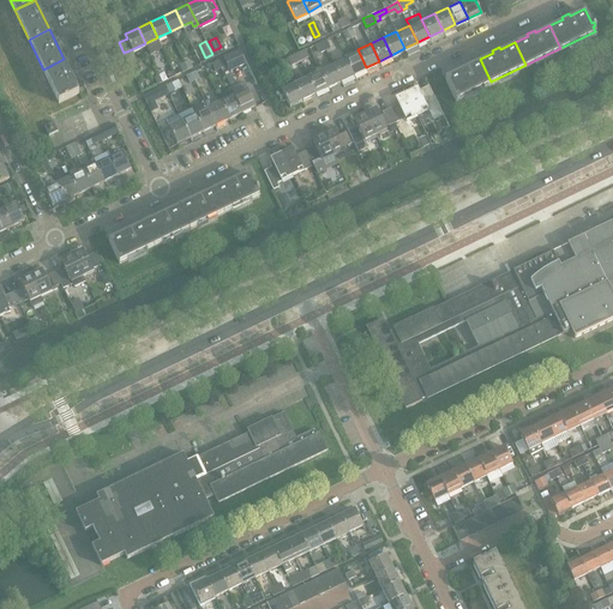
[(239,47),(223,54),(229,67),(245,60),(239,47)]
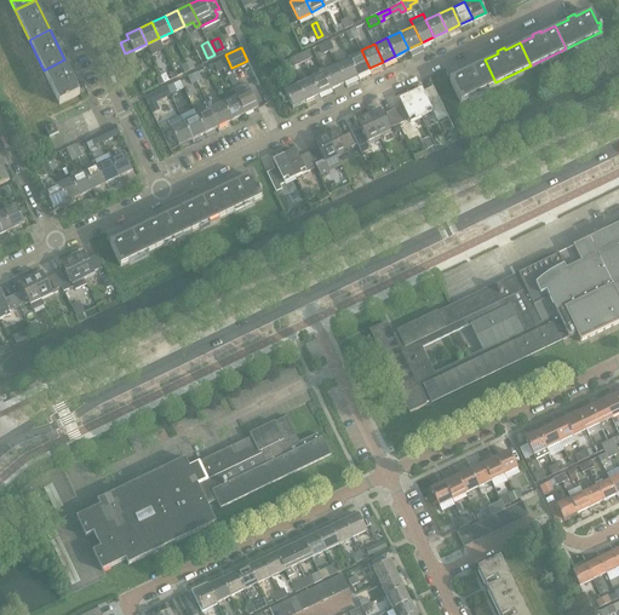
[(307,47),(298,51),(302,58),(310,55),(307,47)]
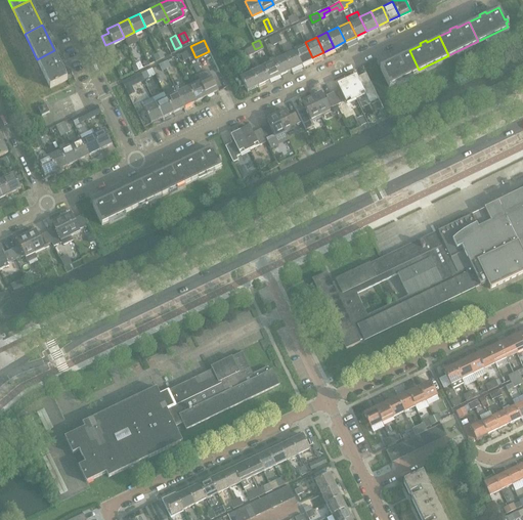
[(305,42),(295,48),(301,62),(312,57),(305,42)]
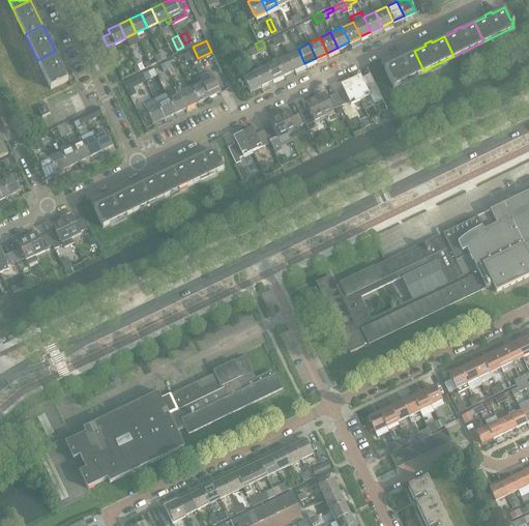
[(255,44),(248,47),(252,53),(258,50),(255,44)]
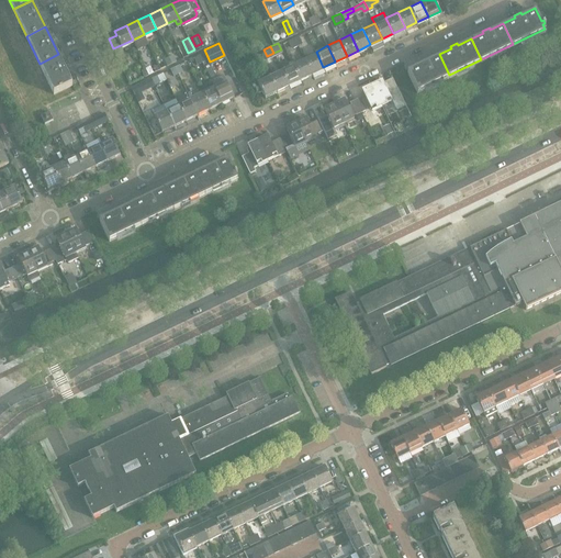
[(316,52),(304,57),(312,73),(323,67),(316,52)]
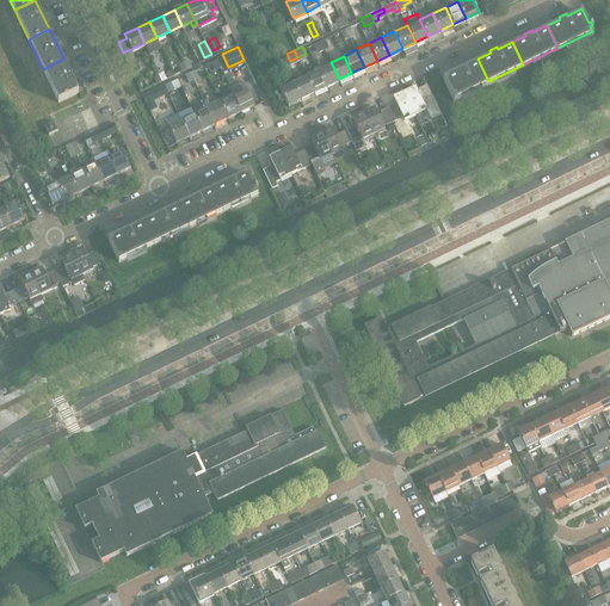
[(63,59),(43,69),(57,99),(78,90),(63,59)]
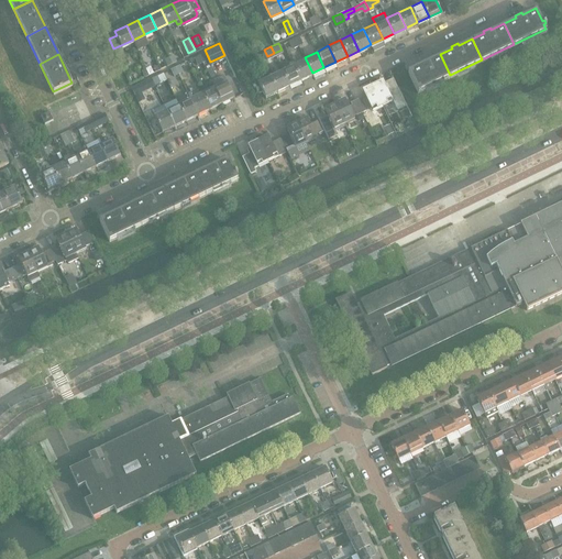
[(420,64),(407,69),(417,90),(450,75),(440,54),(427,61),(426,58),(419,62),(420,64)]
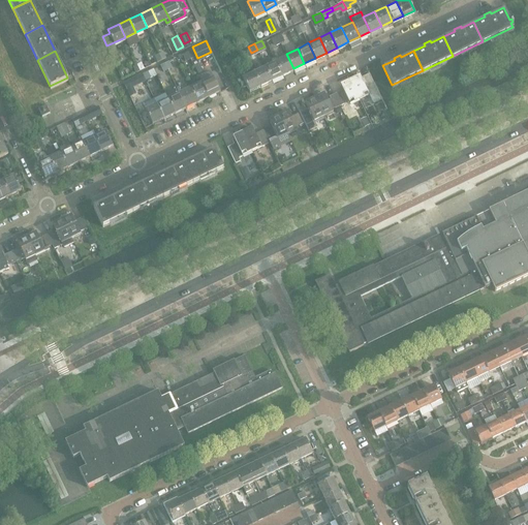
[(286,54),(275,59),(282,73),(293,68),(286,54)]
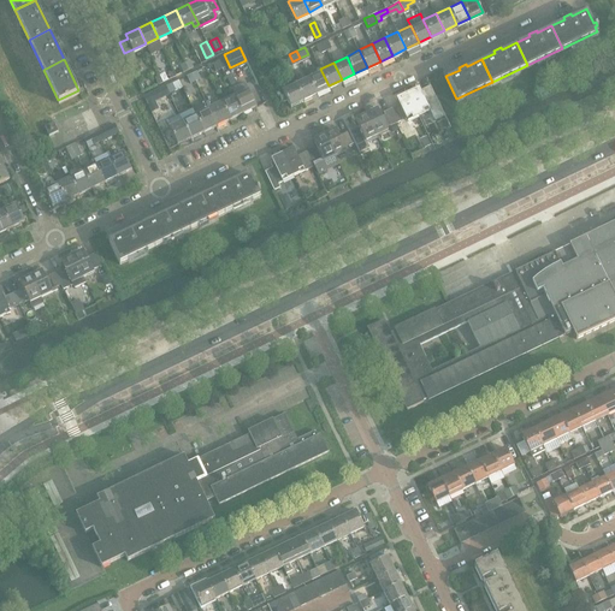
[(320,69),(308,75),(317,92),(329,85),(320,69)]
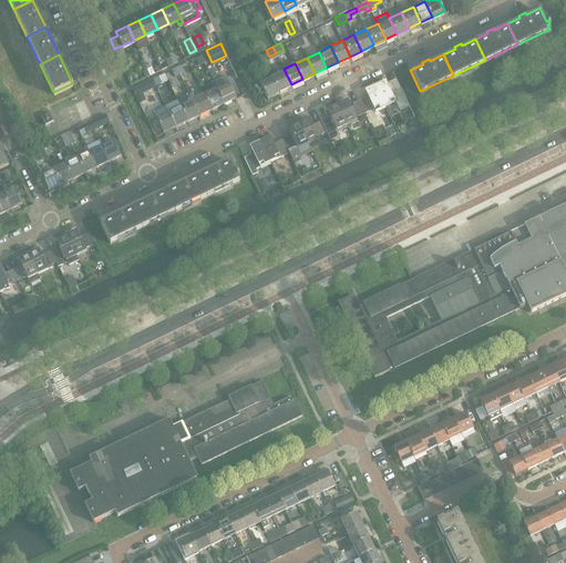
[(284,69),(271,74),(279,90),(291,84),(284,69)]
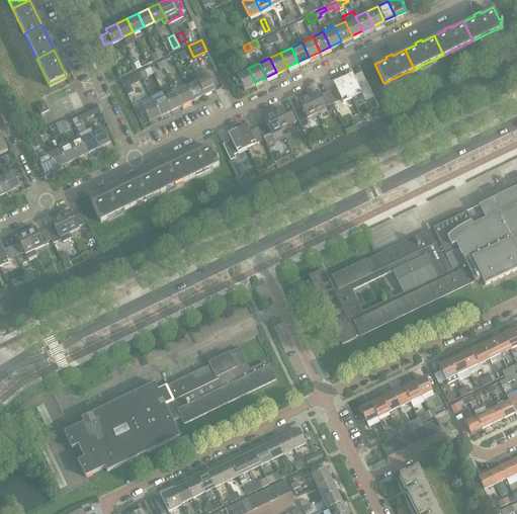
[(248,68),(237,73),(244,88),(255,82),(248,68)]
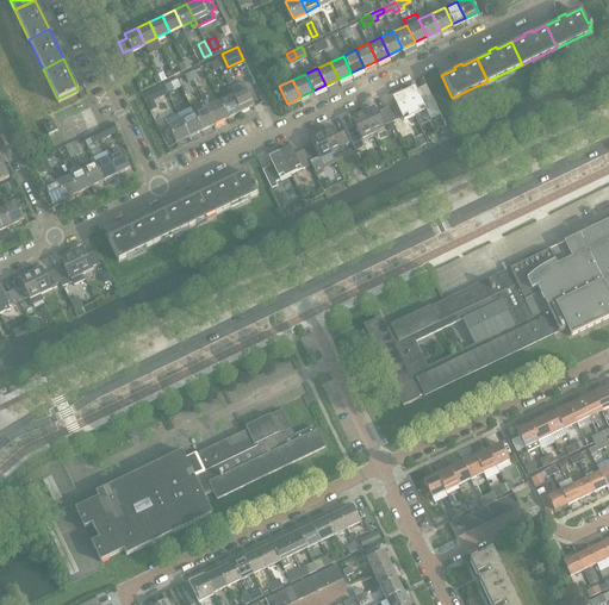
[(414,85),(403,89),(414,111),(424,106),(426,105),(430,114),(439,111),(439,112),(440,112),(426,81),(424,82),(426,85),(416,89),(415,86),(414,85)]
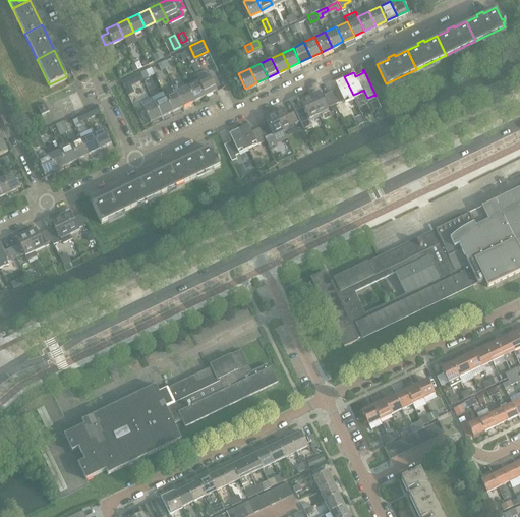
[(139,70),(121,78),(128,93),(133,90),(129,82),(142,76),(139,70)]
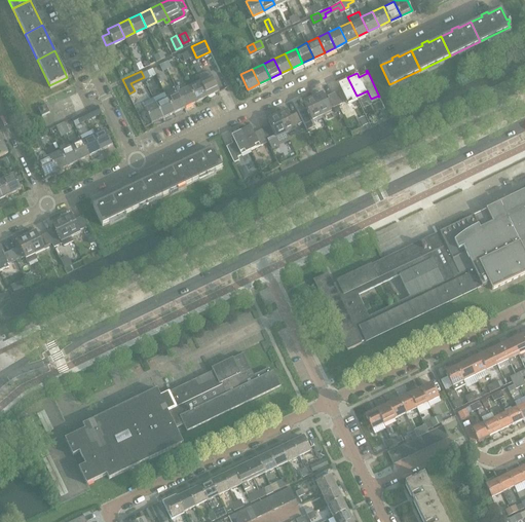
[(211,73),(199,79),(207,94),(218,88),(211,73)]
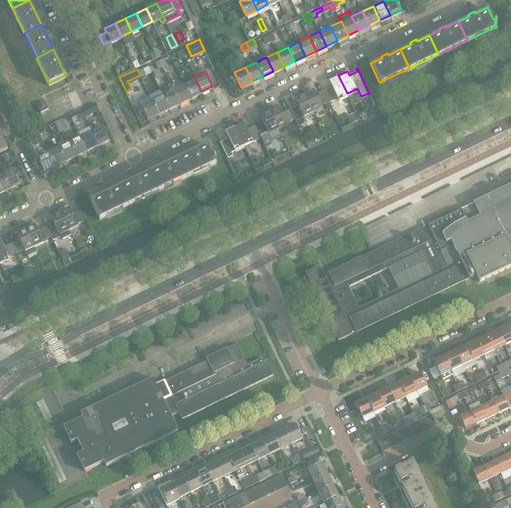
[(328,85),(323,88),(329,100),(337,96),(338,98),(347,93),(338,75),(329,80),(332,86),(329,88),(328,85)]
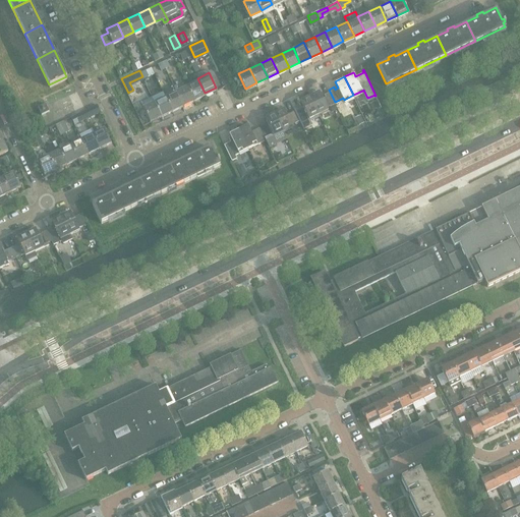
[(197,78),(186,83),(193,99),(205,93),(197,78)]
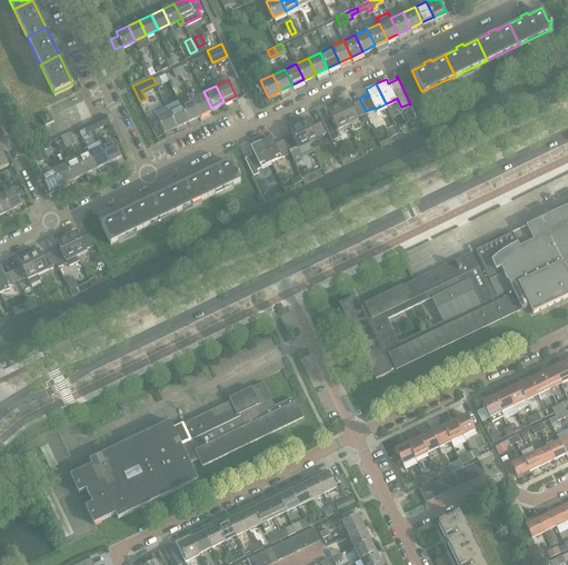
[(203,91),(192,97),(200,114),(211,108),(203,91)]
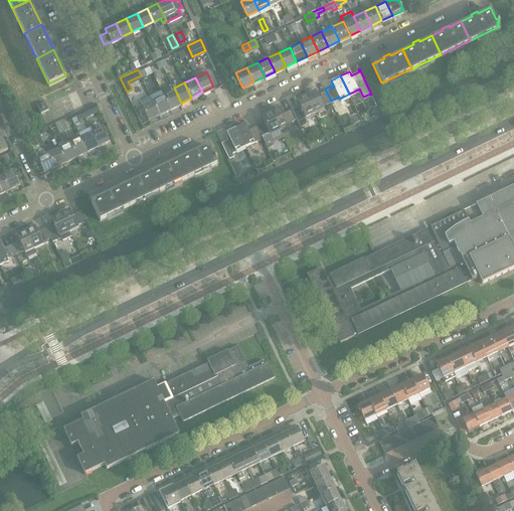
[(174,88),(163,93),(170,108),(181,103),(174,88)]
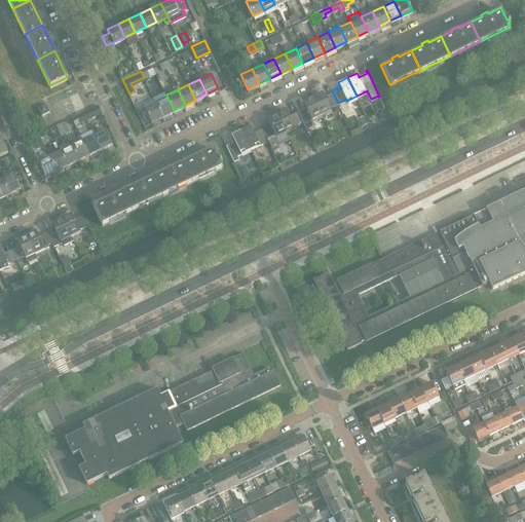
[(322,90),(312,95),(321,113),(331,109),(330,107),(338,103),(332,90),(327,92),(328,95),(325,97),(322,90)]
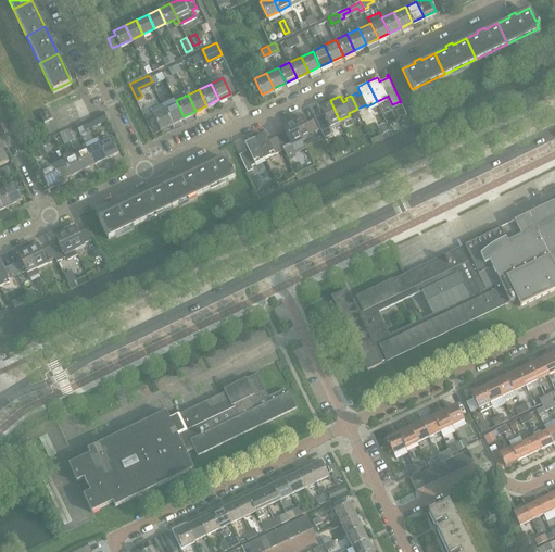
[(176,100),(164,107),(172,122),(184,116),(176,100)]
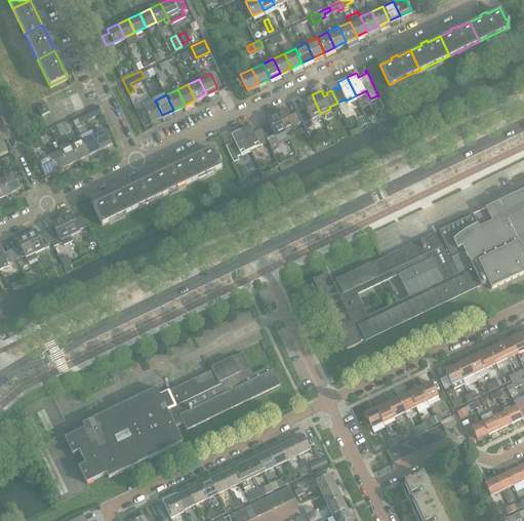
[(305,105),(296,109),(301,119),(310,115),(311,117),(320,113),(312,94),(301,98),(305,105)]
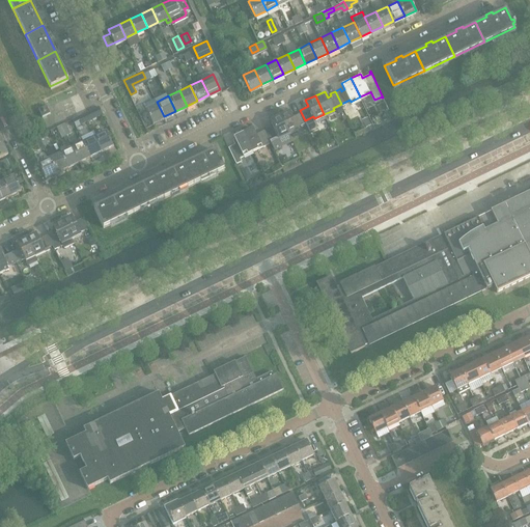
[(164,116),(157,102),(145,107),(152,122),(164,116)]
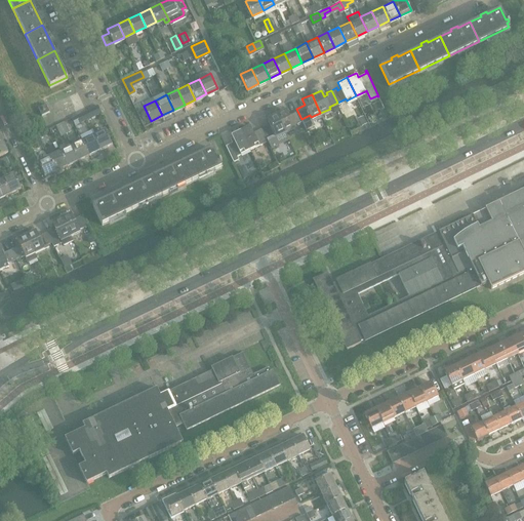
[(45,102),(37,105),(41,113),(49,109),(45,102)]
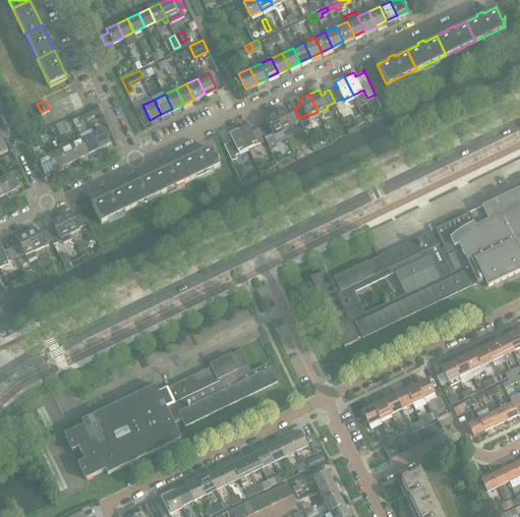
[(96,103),(81,109),(84,116),(99,110),(96,103)]
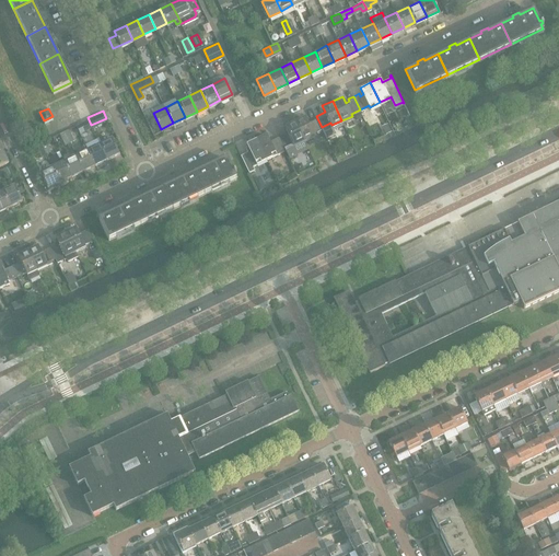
[(304,114),(294,119),(304,139),(314,134),(313,131),(322,127),(316,116),(307,120),(304,114)]
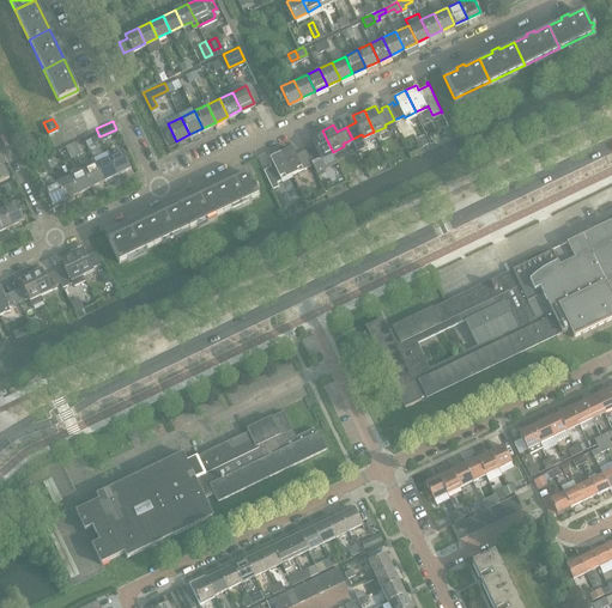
[(96,128),(89,132),(94,140),(100,137),(96,128)]
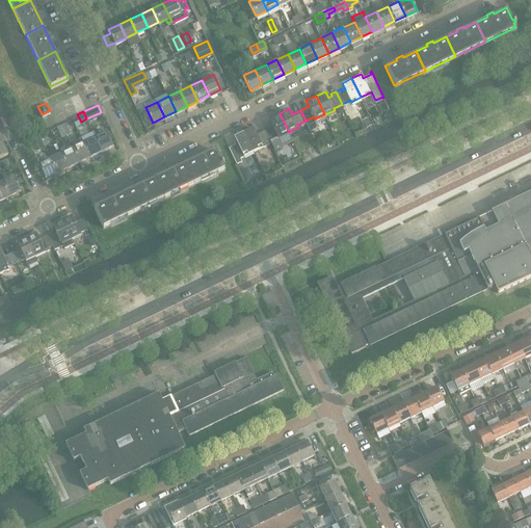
[(273,124),(264,128),(269,138),(277,134),(280,136),(289,132),(280,113),(270,117),(273,124)]
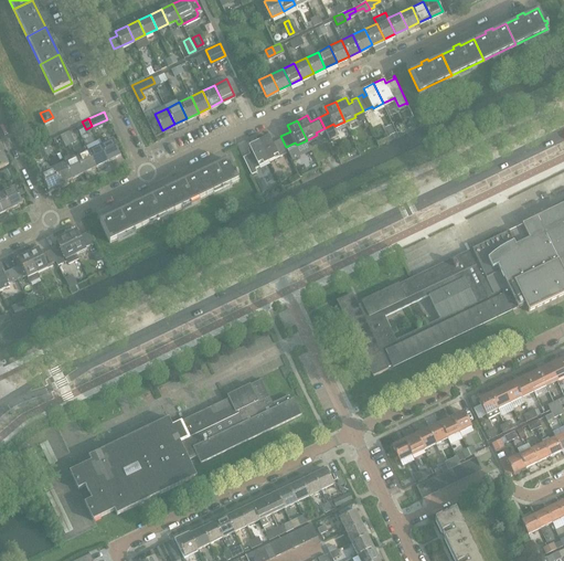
[(70,128),(65,130),(70,141),(75,139),(70,128)]
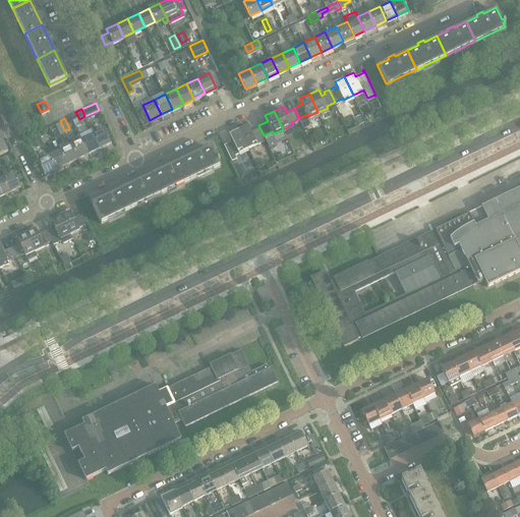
[(64,130),(60,120),(55,122),(60,132),(64,130)]
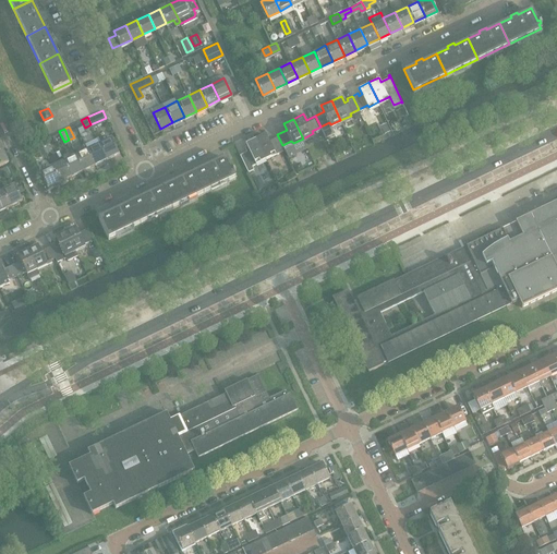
[(266,132),(255,136),(265,156),(283,147),(282,145),(277,134),(268,137),(266,132)]
